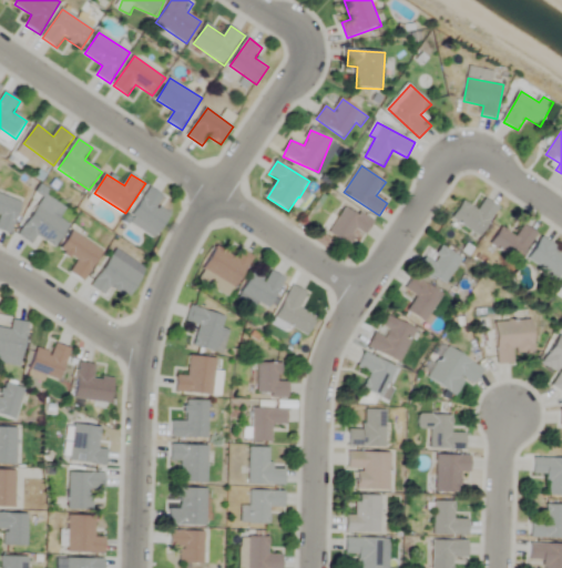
[(160,206),(166,198),(152,188),(133,215),(161,233),(173,215),(160,206)]
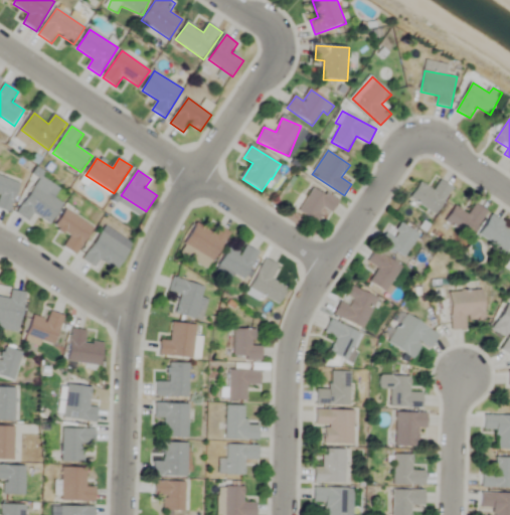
[(0,207),(10,212),(22,184),(0,175),(0,199),(1,199),(0,201),(0,207)]
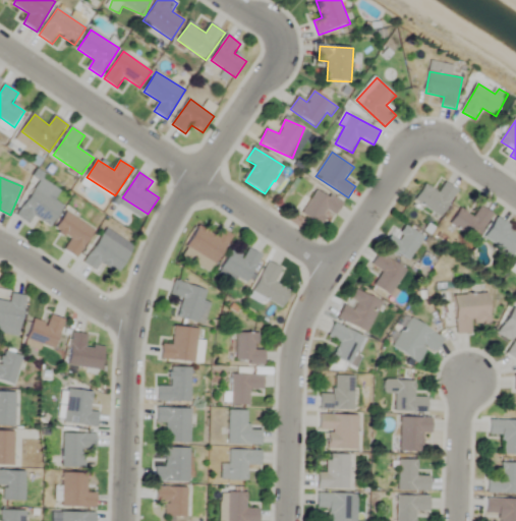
[(37,228),(42,220),(51,227),(65,207),(49,195),(53,190),(41,182),(17,216),(37,228)]
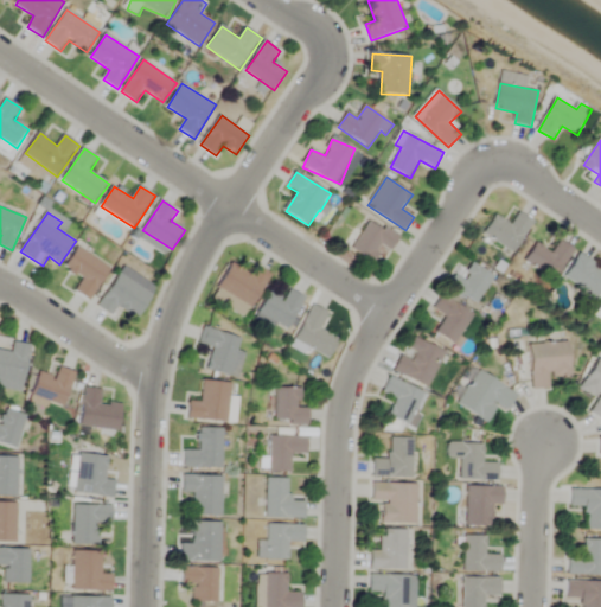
[(515,254),(536,222),(520,212),(512,225),(497,215),(484,234),(515,254)]
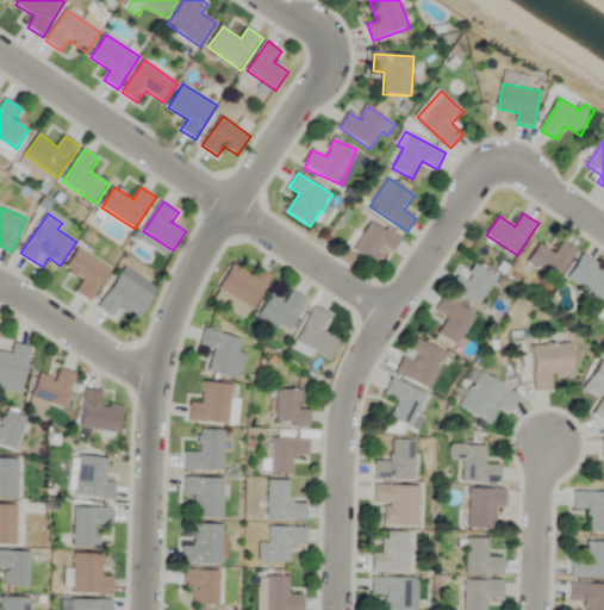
[(393,253),(403,240),(375,219),(354,249),(375,265),(387,248),(393,253)]
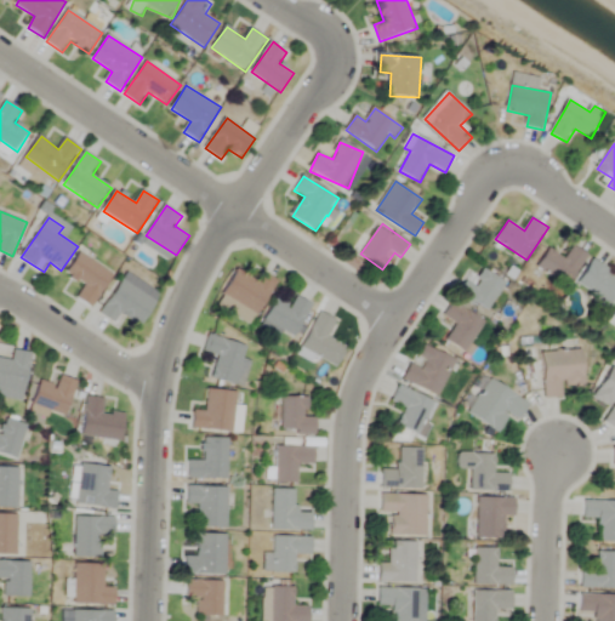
[(591,256),(575,245),(567,258),(551,249),(539,267),(569,288),(591,256)]
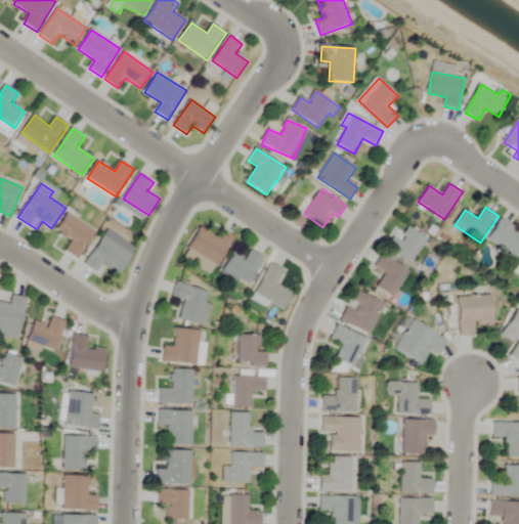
[(97,232),(70,213),(56,231),(73,243),(67,252),(78,260),(97,232)]
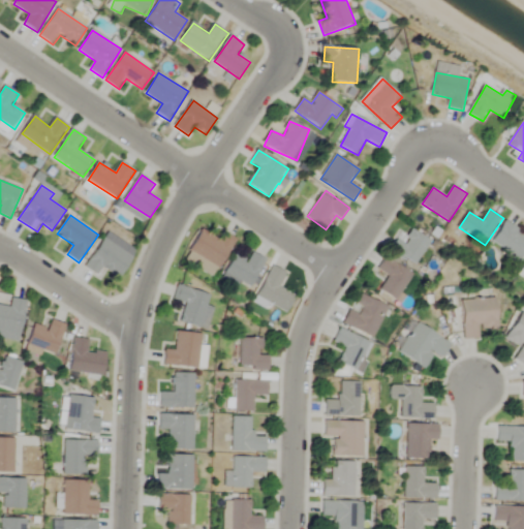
[(493,243),(522,259),(523,257),(523,231),(505,221),(493,243)]
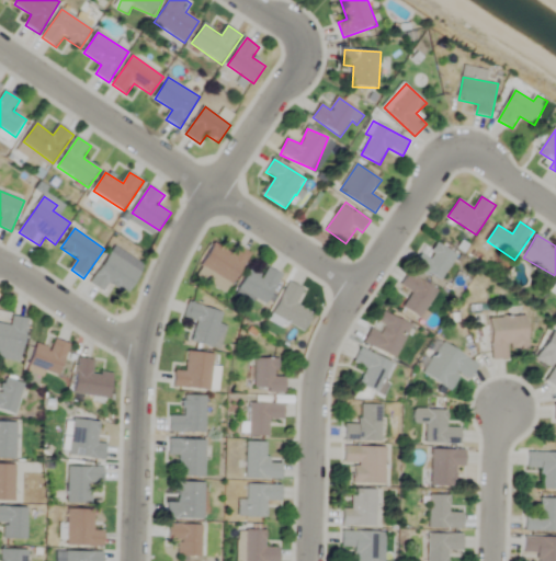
[(250,252),(237,245),(235,251),(215,242),(202,270),(212,274),(208,283),(231,293),(250,252)]
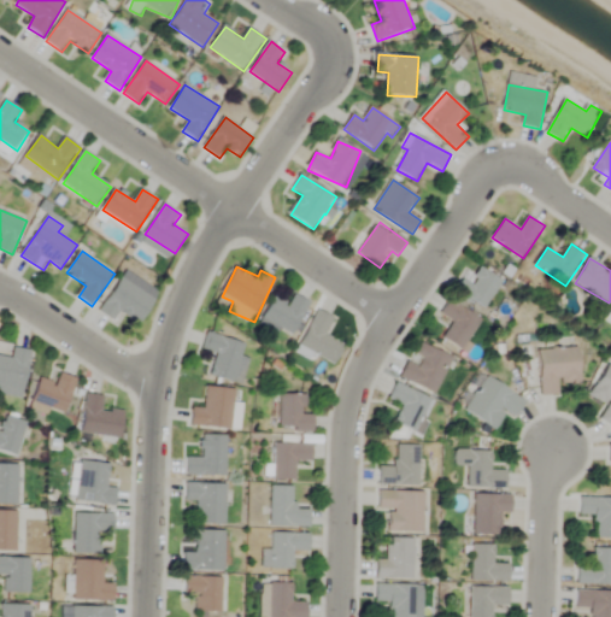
[(141,324),(162,292),(127,271),(101,312),(118,322),(123,313),(141,324)]
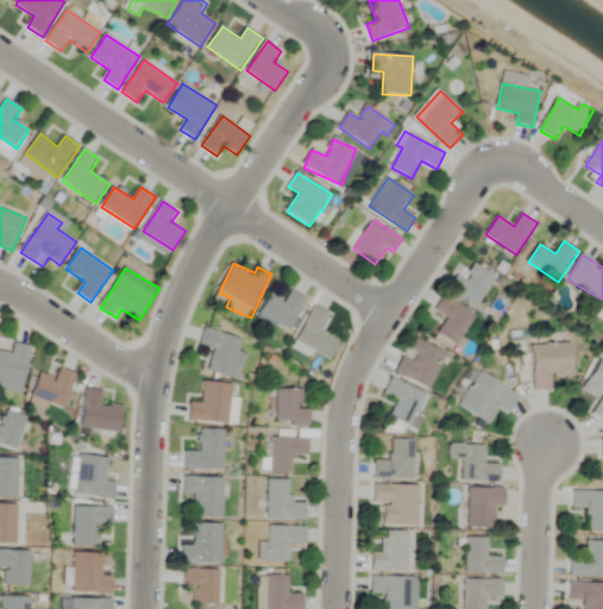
[(286,301),(272,293),(261,314),(289,332),(308,300),(293,290),(286,301)]
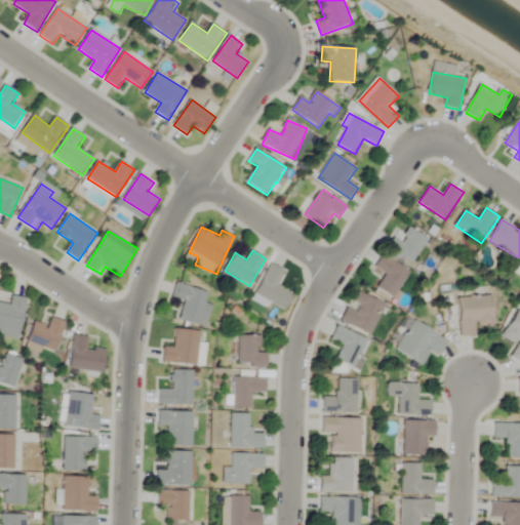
[(375,268),(387,274),(377,288),(395,298),(410,272),(383,254),(375,268)]
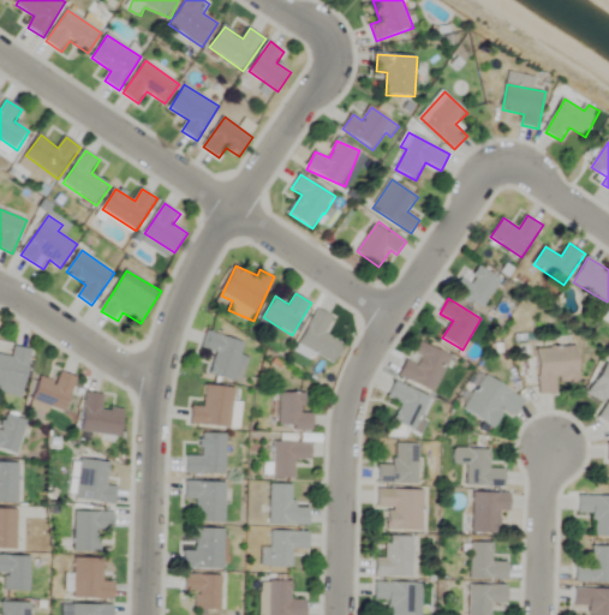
[(335,317),(318,309),(300,346),(335,364),(345,344),(327,334),(335,317)]
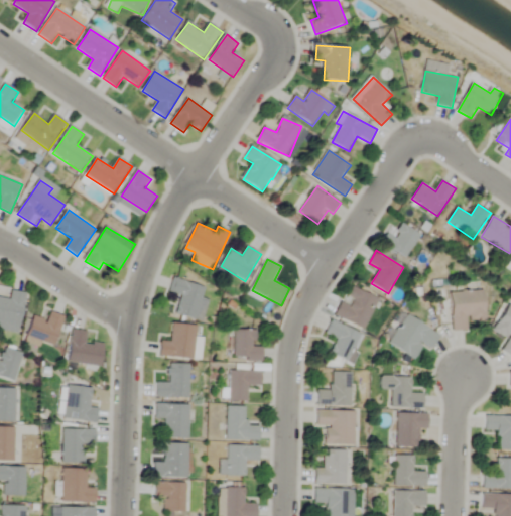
[(205,286),(173,279),(170,292),(181,295),(177,315),(198,320),(205,286)]
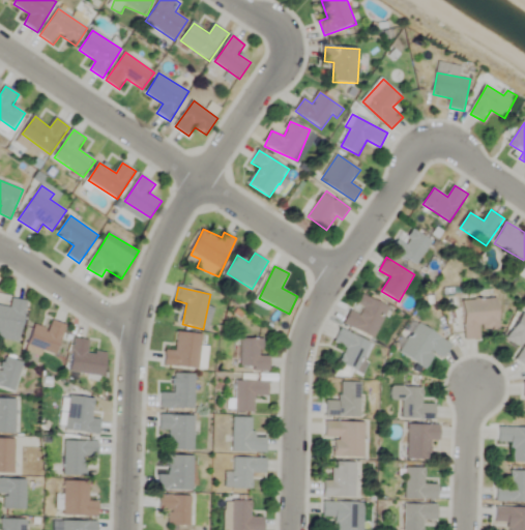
[(375,339),(390,308),(362,294),(347,323),(375,339)]
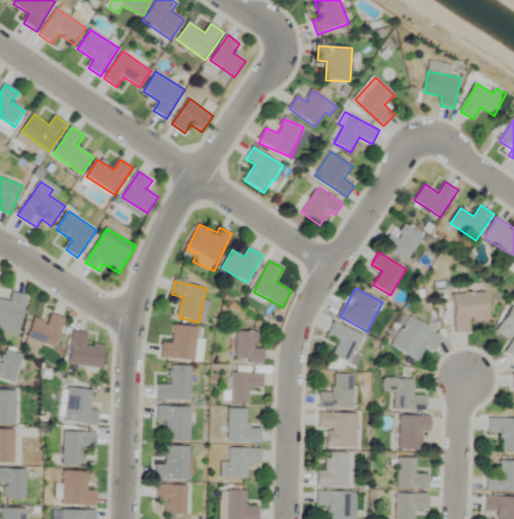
[(0,298),(0,330),(20,335),(26,295),(13,292),(11,301),(0,298)]
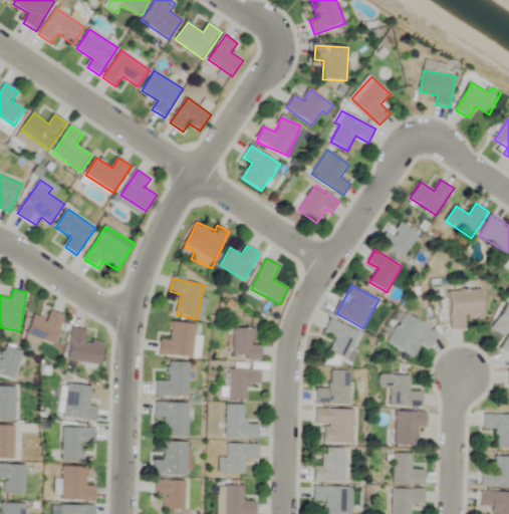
[(452,329),(468,328),(467,319),(485,318),(483,289),(450,291),(452,329)]
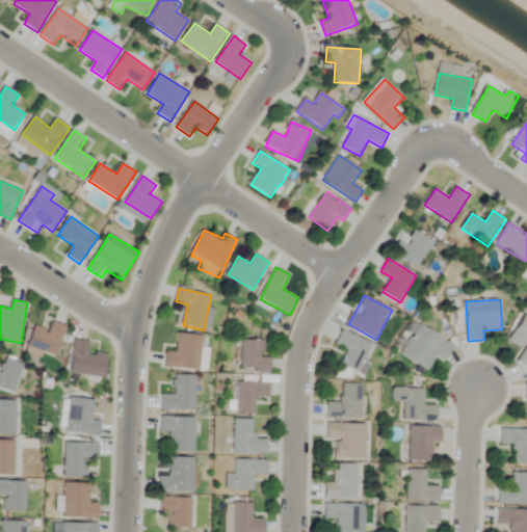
[(526,315),(525,314),(509,340),(526,350),(519,362),(526,366),(526,315)]
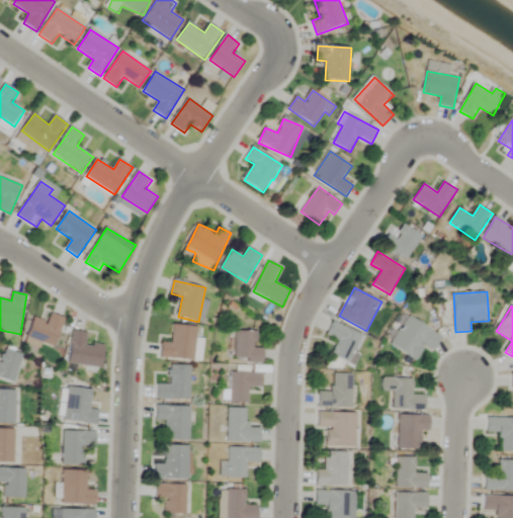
[(55,348),(67,318),(53,313),(49,322),(35,318),(28,337),(55,348)]
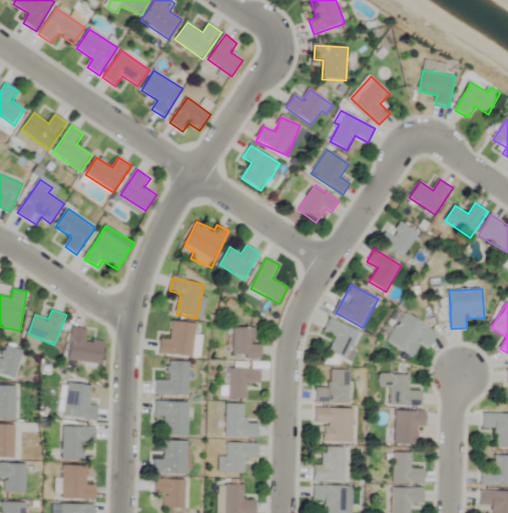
[(429,347),(438,335),(407,312),(387,340),(411,357),(422,342),(429,347)]
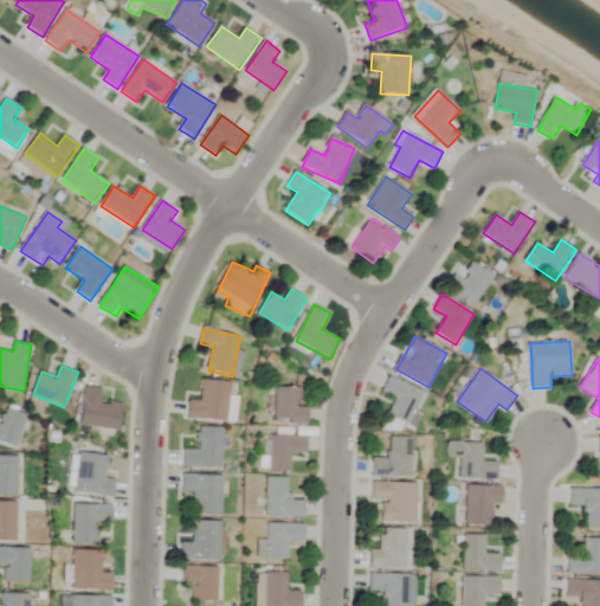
[(428,393),(391,376),(385,392),(398,398),(391,416),(414,426),(428,393)]
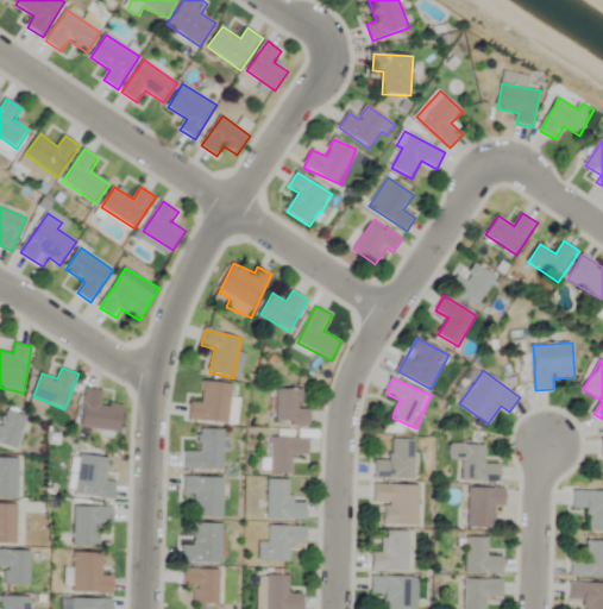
[(203,403),(192,402),(190,420),(230,424),(233,384),(206,382),(203,403)]
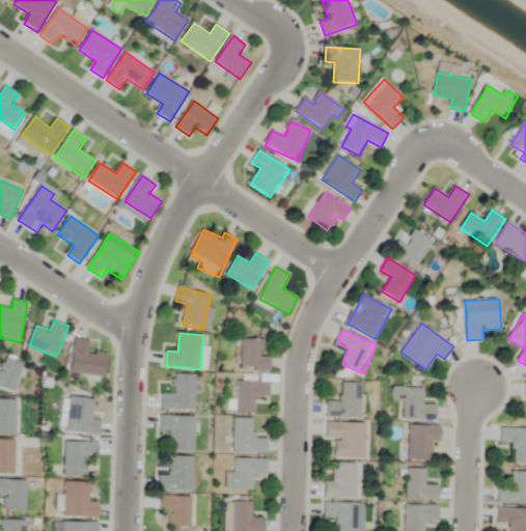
[(108,355),(89,353),(91,341),(76,339),(72,372),(105,376),(108,355)]
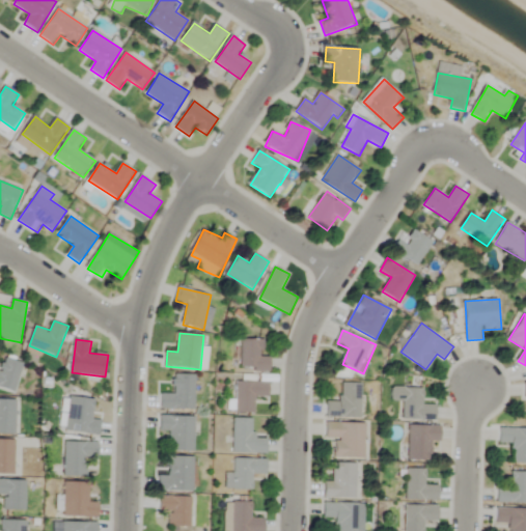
[(271,370),(271,357),(264,356),(264,339),(243,339),(243,370),(271,370)]
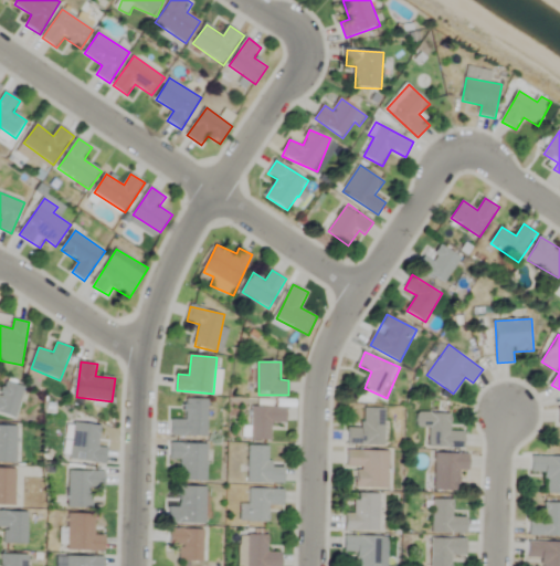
[(0,395),(0,412),(18,419),(29,388),(6,380),(0,396),(0,395)]
